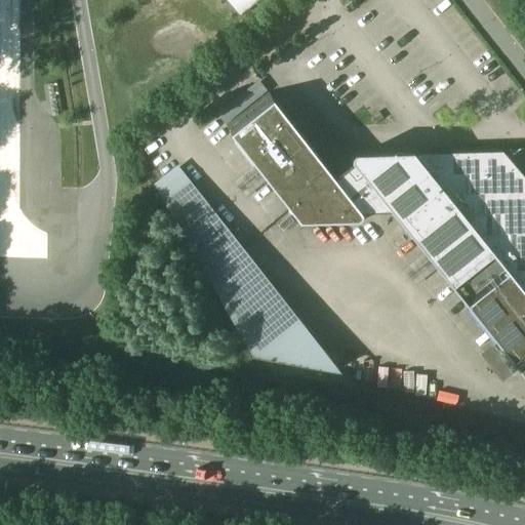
[(228,0),(239,14),(256,0),(228,0)]
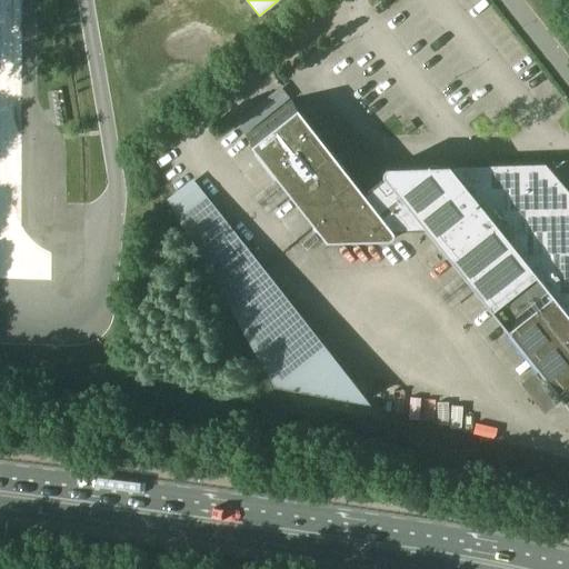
[(290,99),(245,136),(329,242),(389,240),(392,239),(393,238),(395,235),(395,232),(393,230),(427,229),(568,407),(568,206),(562,207),(562,185),(545,185),(543,162),(452,167),(452,166),(392,168),(389,168),(387,170),(386,172),(386,175),(387,178),(367,193),(290,99)]
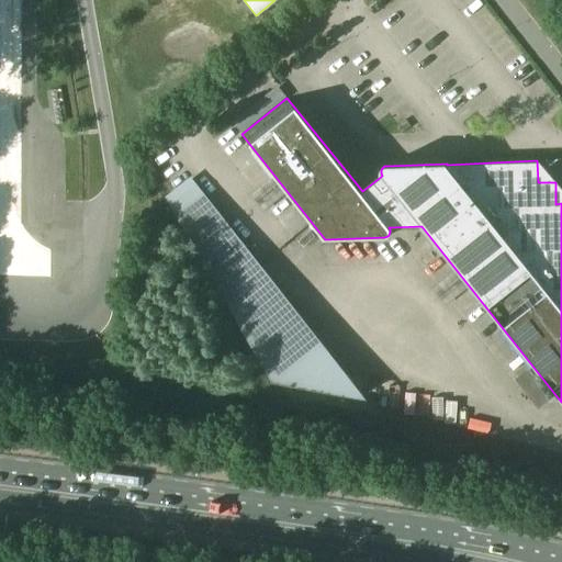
[(412,126),(406,119),(396,126),(403,134),(412,126)]
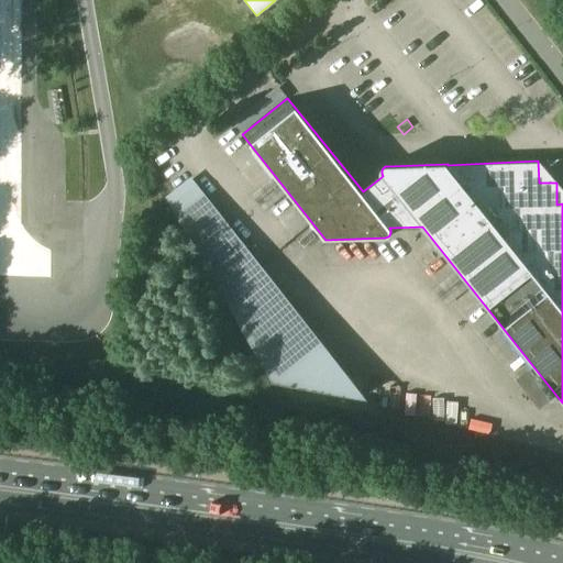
[(148,165),(163,150),(155,142),(141,157),(148,165)]
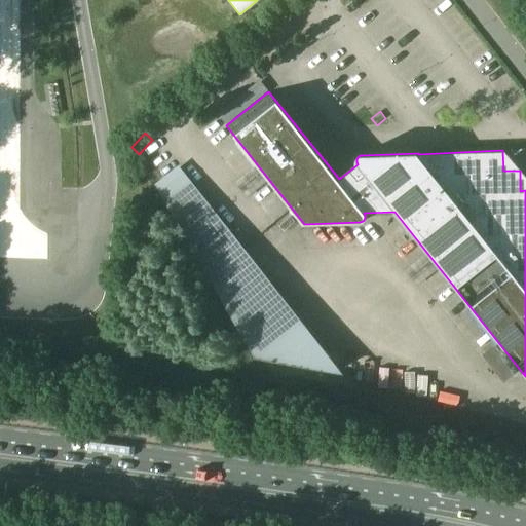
[(259,357),(341,370),(179,168),(157,186),(259,357)]
